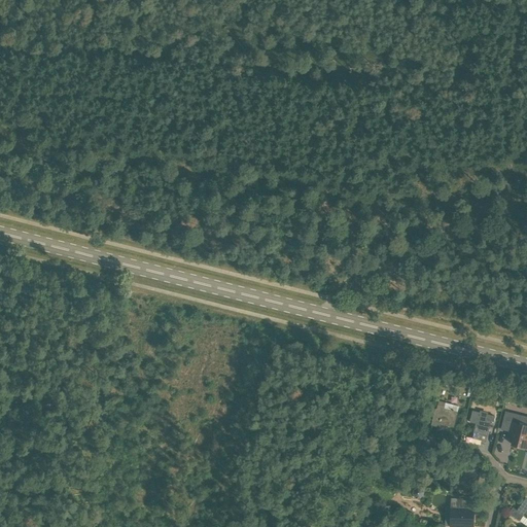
[(454,427),(459,407),(438,401),(438,403),(437,403),(436,408),(434,408),(431,425),(440,427),(441,424),(454,427)]
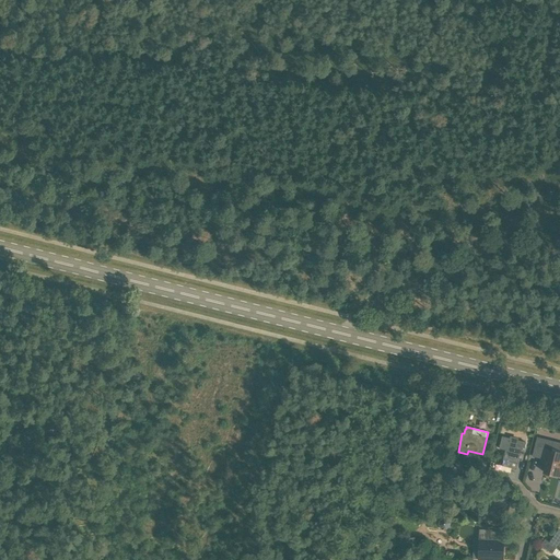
[(518,463),(524,441),(510,438),(509,438),(502,436),(499,448),(505,450),(503,459),(518,463)]
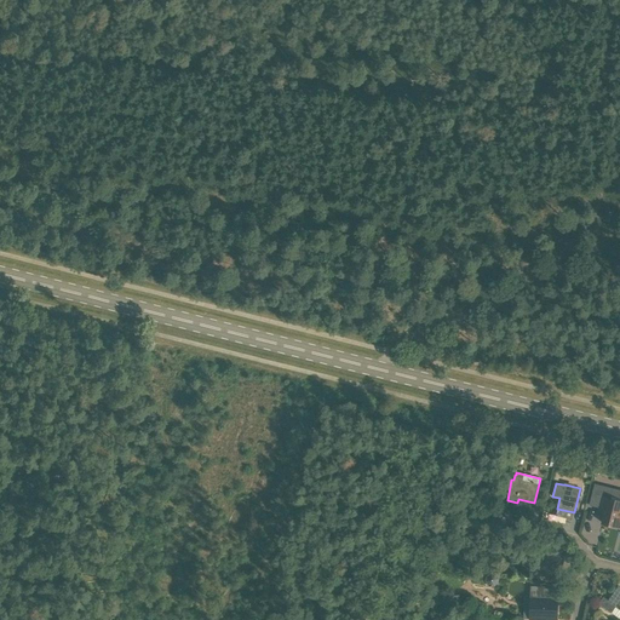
[(619,489),(595,483),(590,505),(603,509),(601,515),(604,516),(603,522),(619,526),(619,489)]
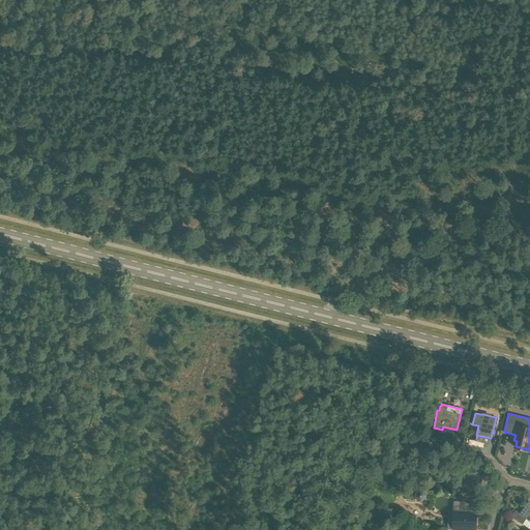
[(483,472),(476,470),(468,467),(463,486),(479,490),(483,472)]
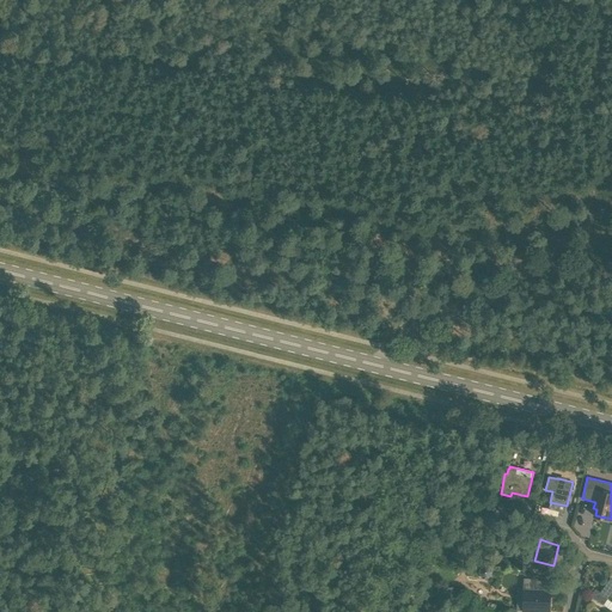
[(490,567),(484,567),(481,569),(479,575),(483,579),(488,580),(491,577),(493,571),(490,567)]
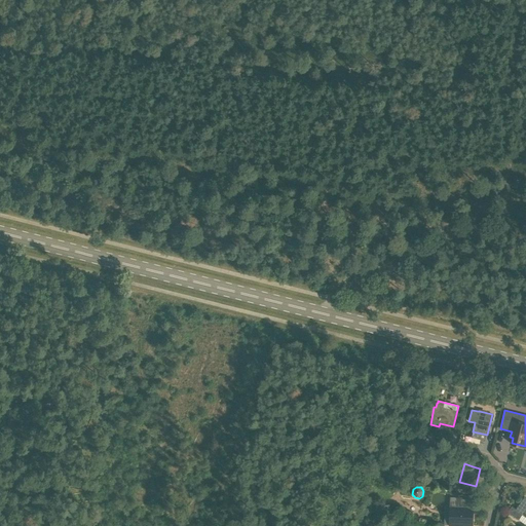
[(525,497),(516,510),(512,515),(519,520),(522,515),(525,517),(525,497)]
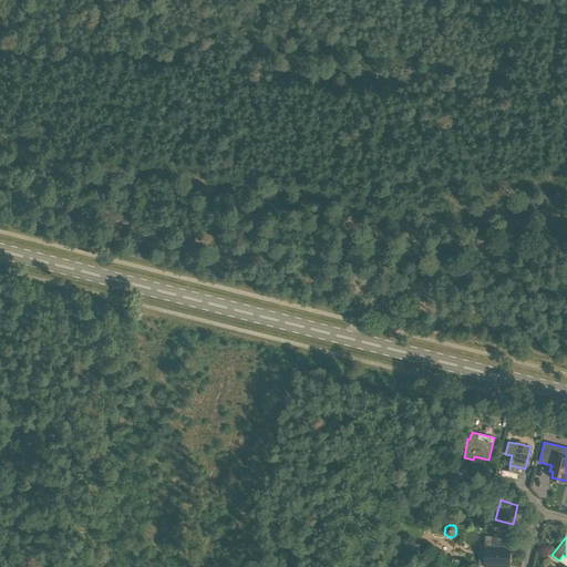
[(509,548),(515,548),(515,538),(485,537),(485,553),(492,554),(492,566),(509,566),(509,548)]
